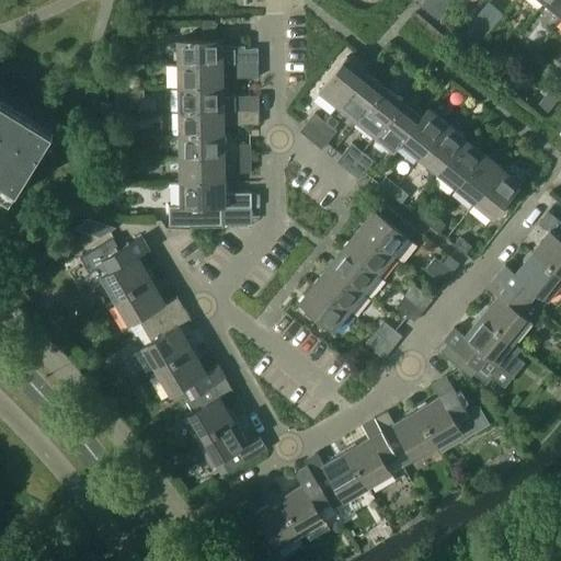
[(424,0),(422,3),(419,8),(436,22),(443,13),(426,0),(424,0)]
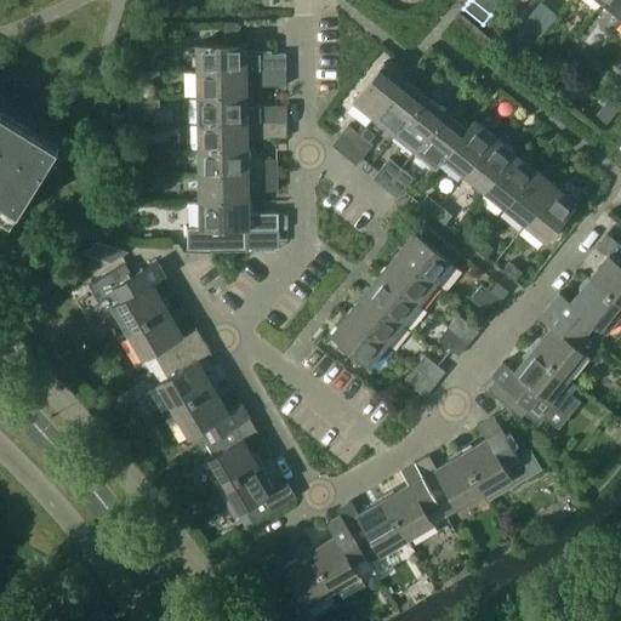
[(620,0),(604,0),(603,3),(620,17),(620,0)]
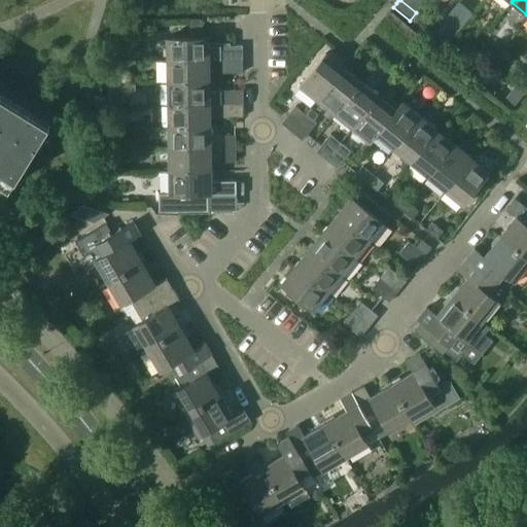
[(459,2),(430,37),(444,47),(472,12),(459,2)]
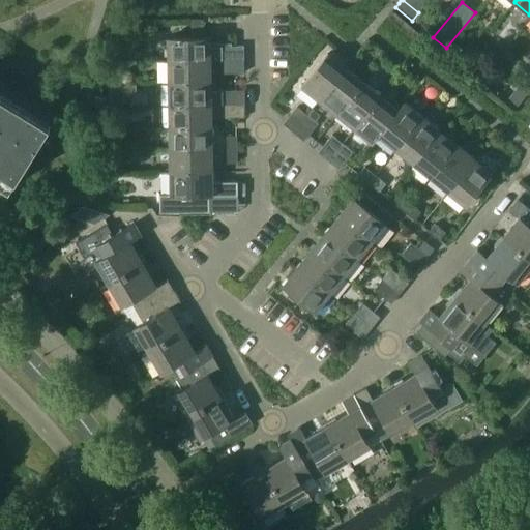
[(169,37),(169,60),(211,59),(223,59),(244,59),(243,46),(210,47),(210,36),(169,37)]
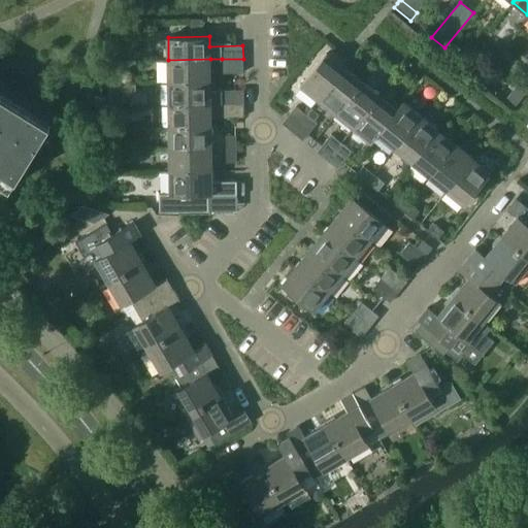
[(300,85),(319,99),(344,67),(327,53),(300,85)]
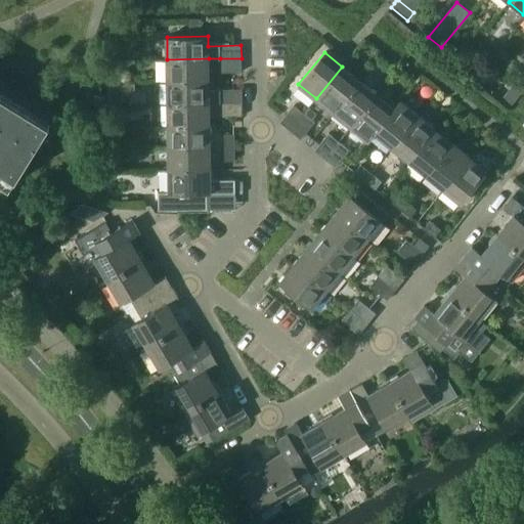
[(167,59),(167,82),(209,81),(209,58),(167,59)]
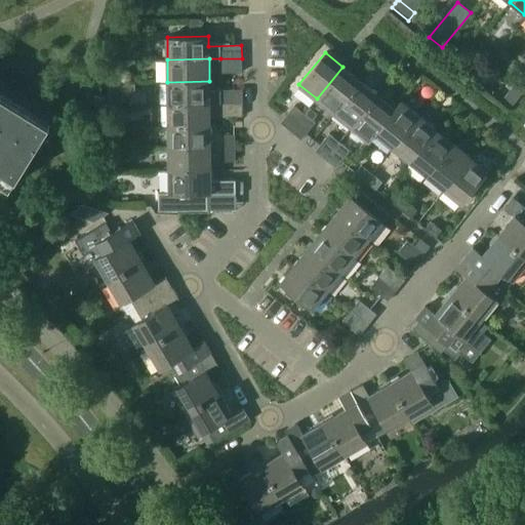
[(242,72),(242,58),(220,58),(220,73),(242,72)]
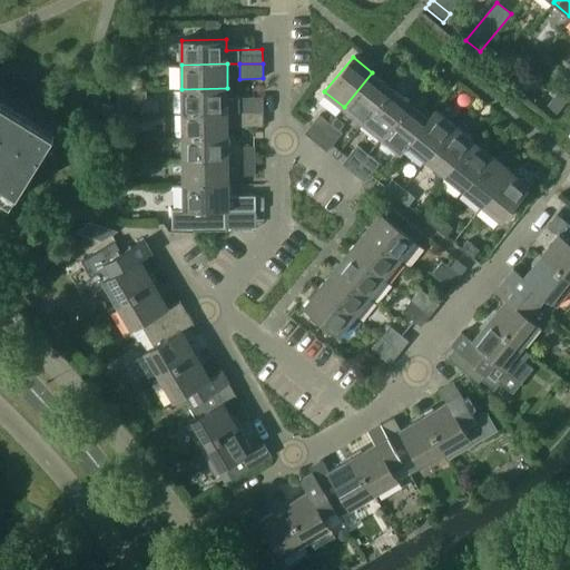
[(518,69),(512,76),(519,81),(524,75),(518,69)]
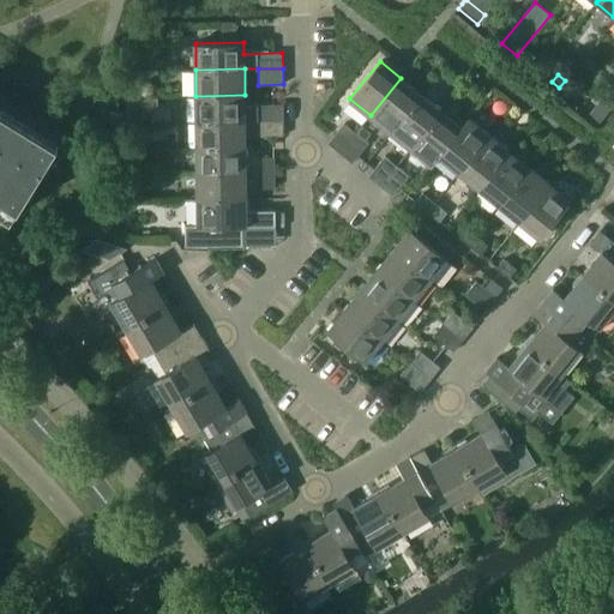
[(371,115),(391,132),(421,95),(401,78),(371,115)]
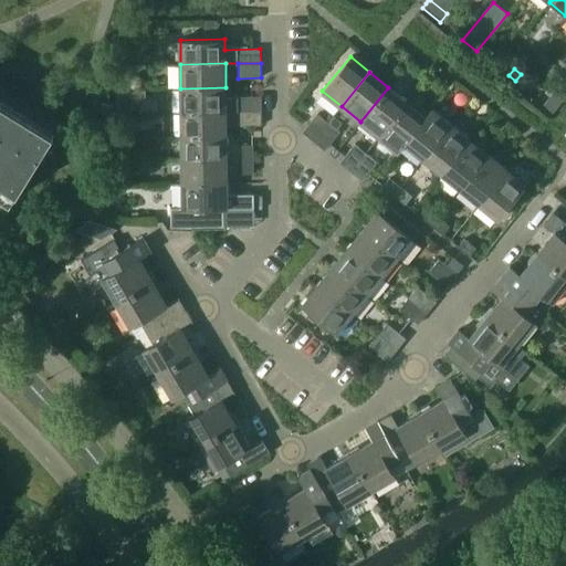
[(180,88),(181,113),(261,111),(261,97),(226,97),(226,87),(180,88)]
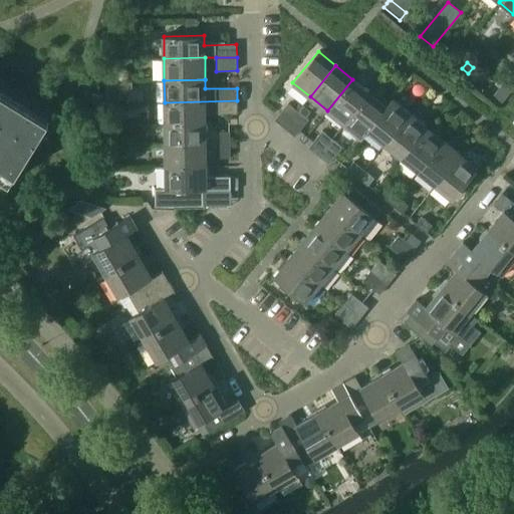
[(327,110),(344,124),(369,92),(352,79),(327,110)]
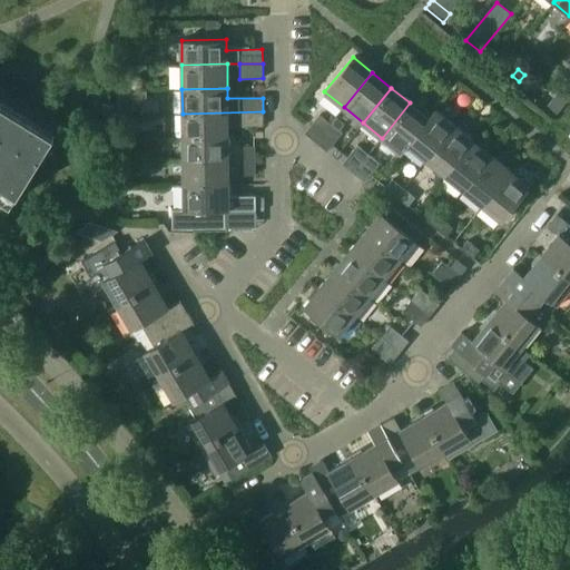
[(543,110),(553,118),(568,101),(558,92),(543,110)]
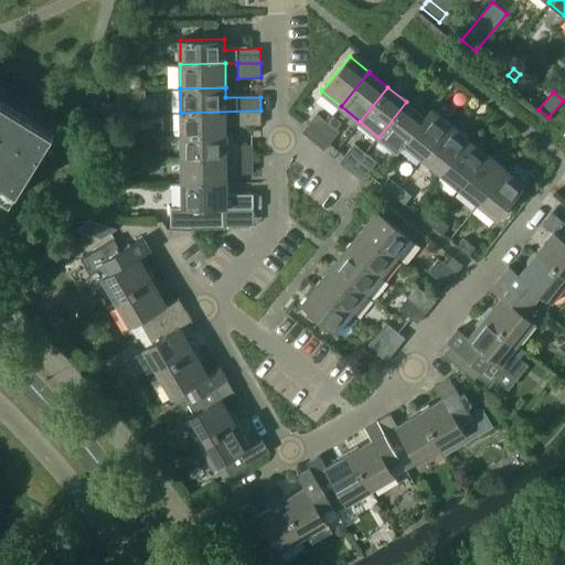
[(0,198),(10,204),(54,134),(0,99),(0,198)]
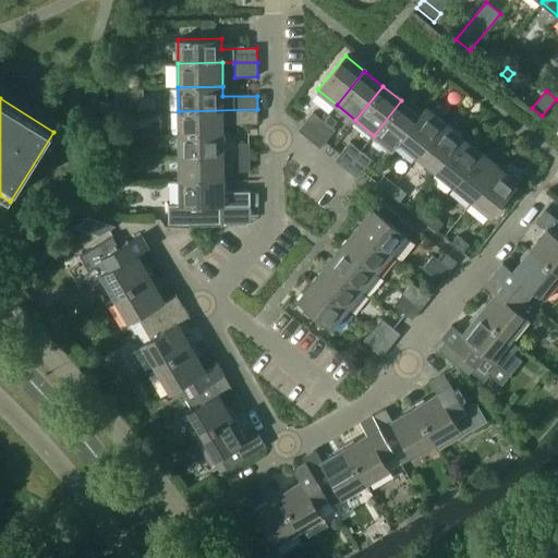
[(392,150),(399,142),(420,116),(420,114),(401,100),(374,135),(392,150)]
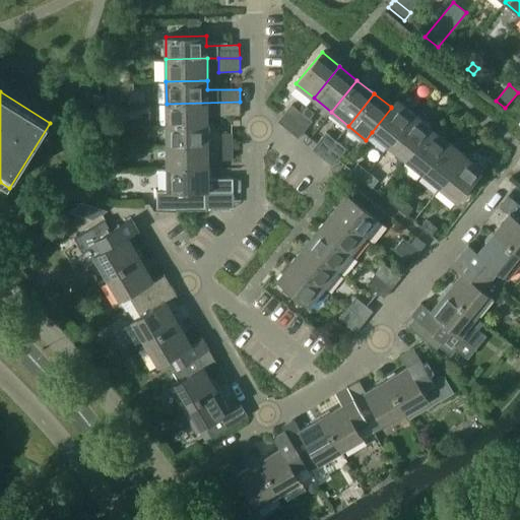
[(109,104),(109,94),(87,94),(87,104),(109,104)]
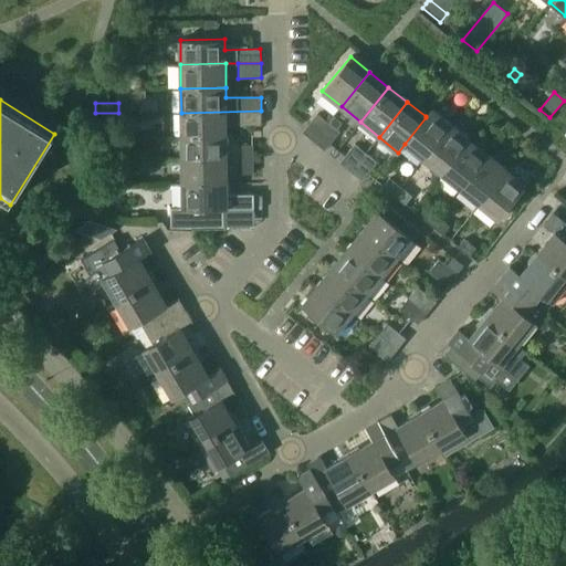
[(405,144),(423,159),(451,124),(432,108),(426,116),(426,117),(405,144)]
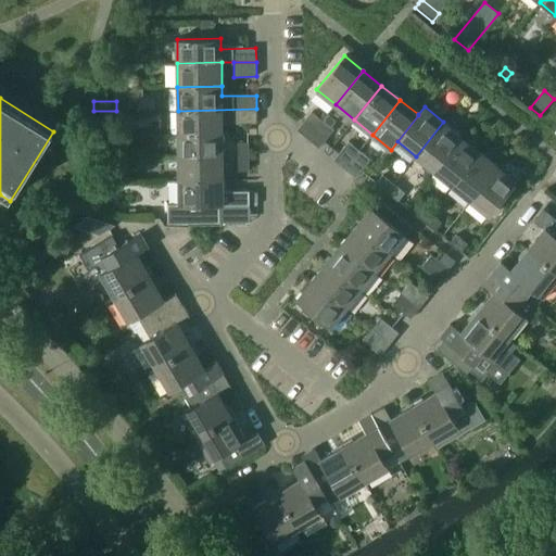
[(178,111),(178,134),(223,134),(222,110),(232,110),(234,124),(257,123),(256,109),(178,111)]
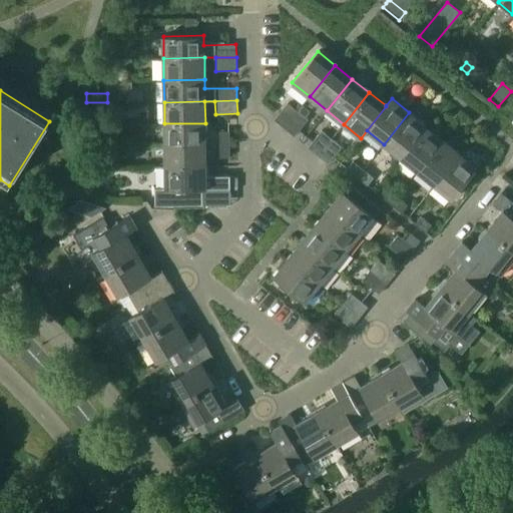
[(275,119),(285,128),(298,111),(288,103),(279,114),(275,119)]
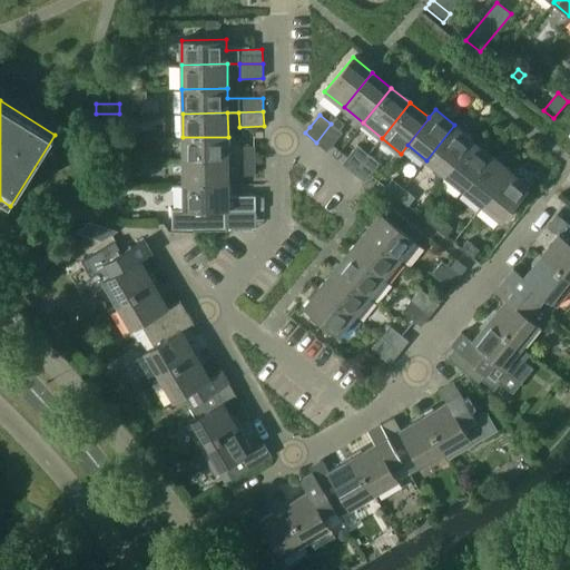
[(331,124),(316,143),(327,151),(343,133),(331,124)]
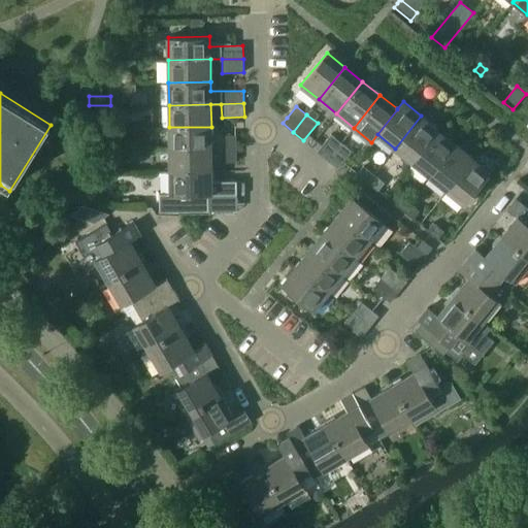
[(395,149),(413,162),(438,130),(421,116),(395,149)]
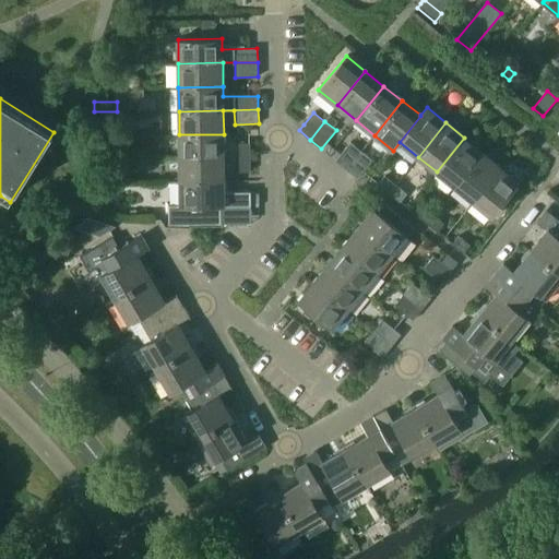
[(179,134),(179,158),(224,157),(224,134),(179,134)]
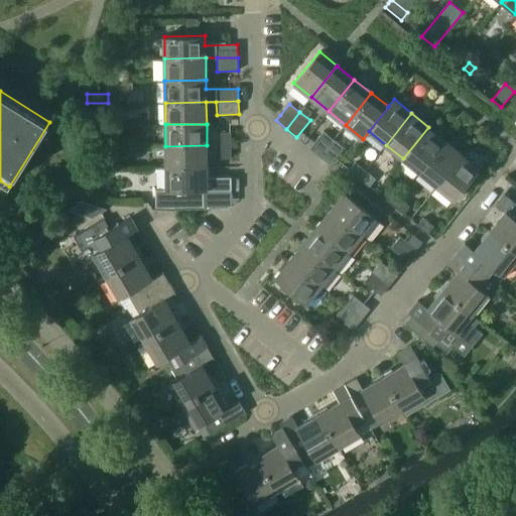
[(403,158),(419,172),(445,140),(428,127),(403,158)]
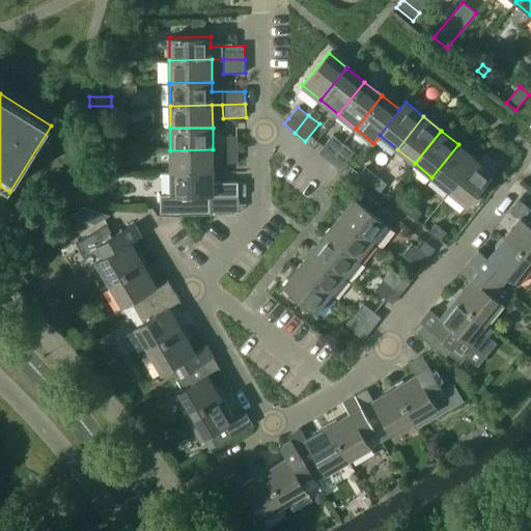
[(318,152),(329,161),(343,143),(333,135),(318,152)]
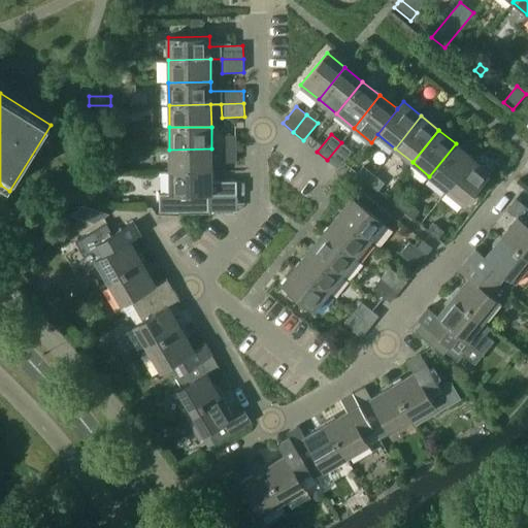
[(227,135),(227,149),(236,149),(236,135),(227,135)]
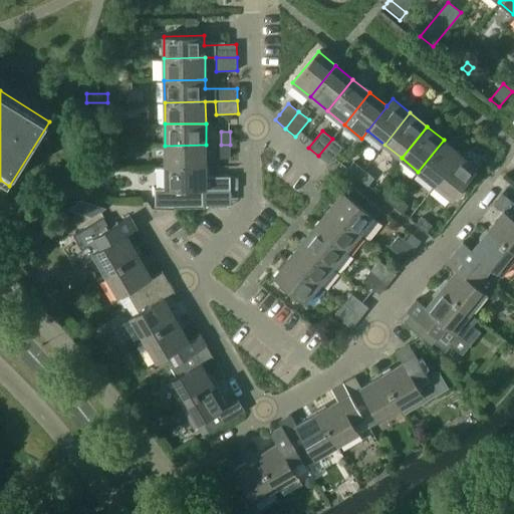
[(332,139),(318,156),(328,164),(329,164),(330,163),(343,147),(332,139)]
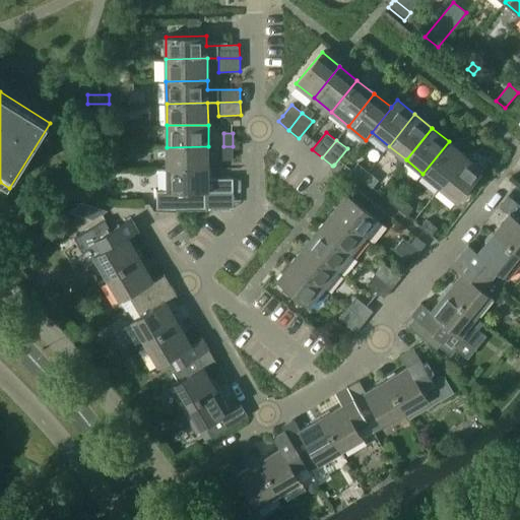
[(423,174),(440,188),(466,155),(449,141),(423,174)]
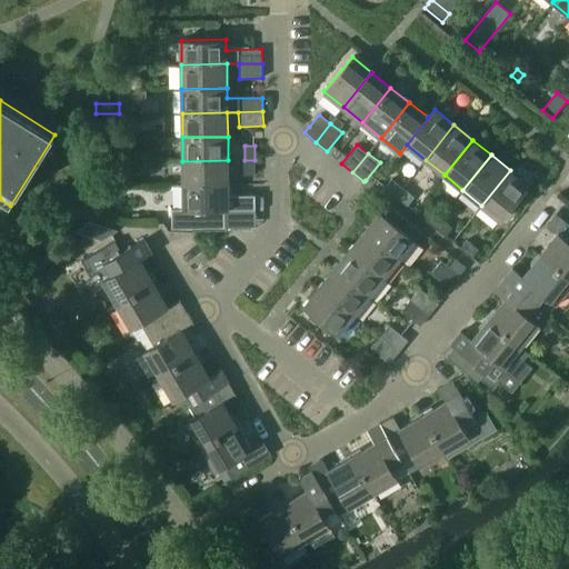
[(182,161),(183,186),(228,185),(228,160),(182,161)]
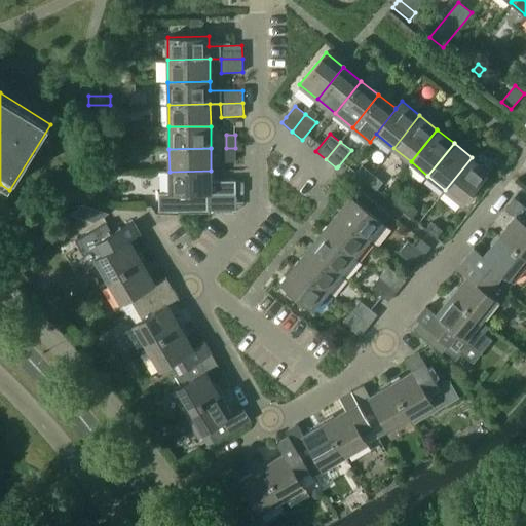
[(235,148),(226,148),(226,161),(235,161),(235,148)]
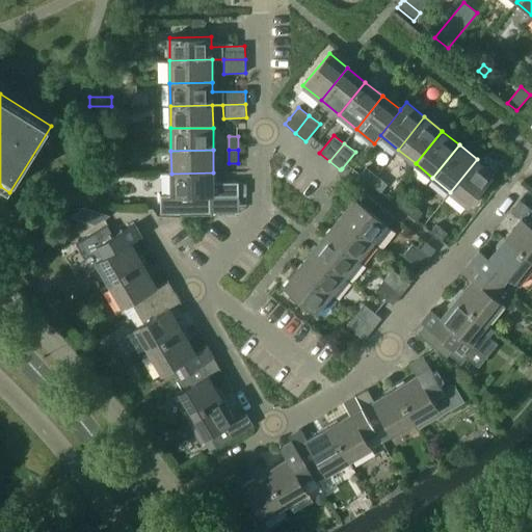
[(477,159),(450,192),(469,207),(495,174),(477,159)]
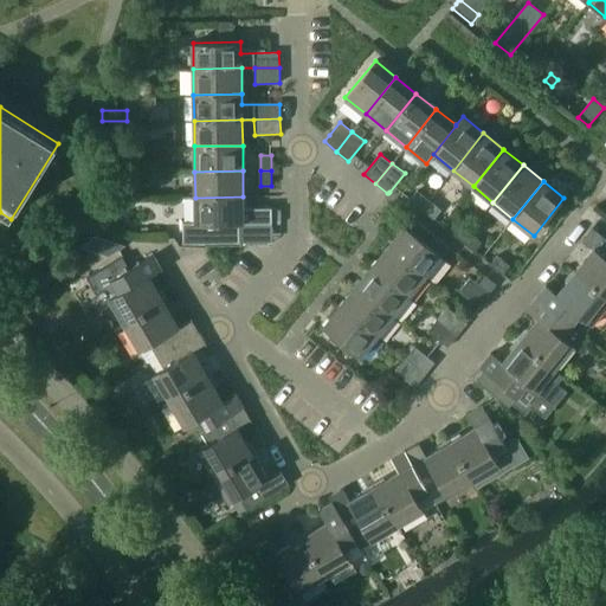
[(411,199),(423,208),(430,200),(418,189),(411,199)]
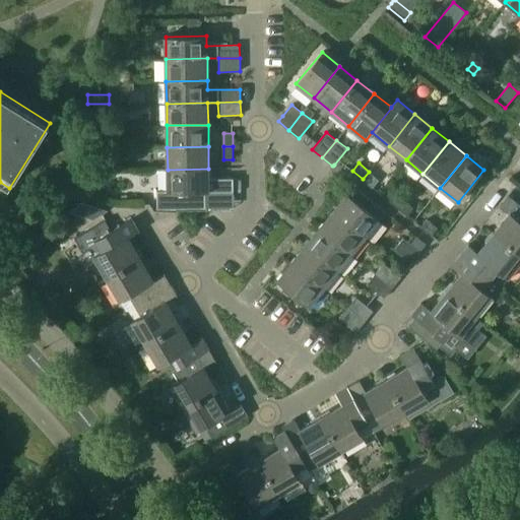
[(168,191),(156,191),(157,208),(205,208),(205,192),(209,192),(224,191),(223,178),(209,178),(208,169),(168,170),(168,191)]
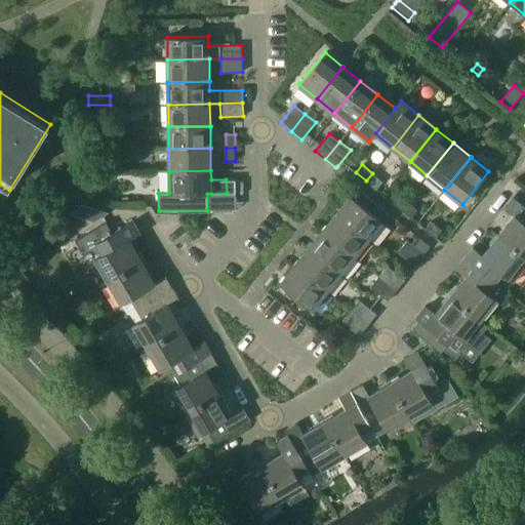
[(372,173),(366,180),(376,189),(382,182),(372,173)]
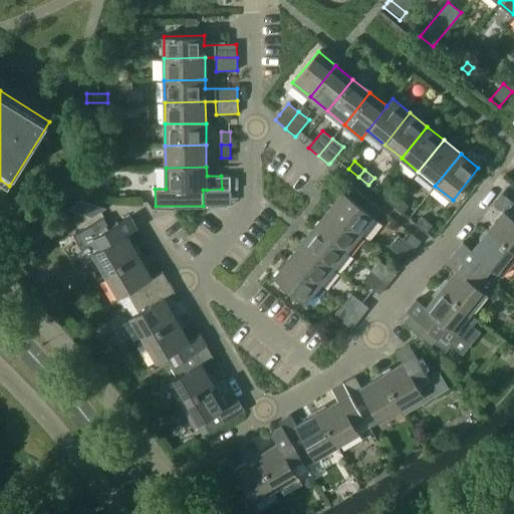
[(230,176),(221,176),(222,189),(231,189),(230,176)]
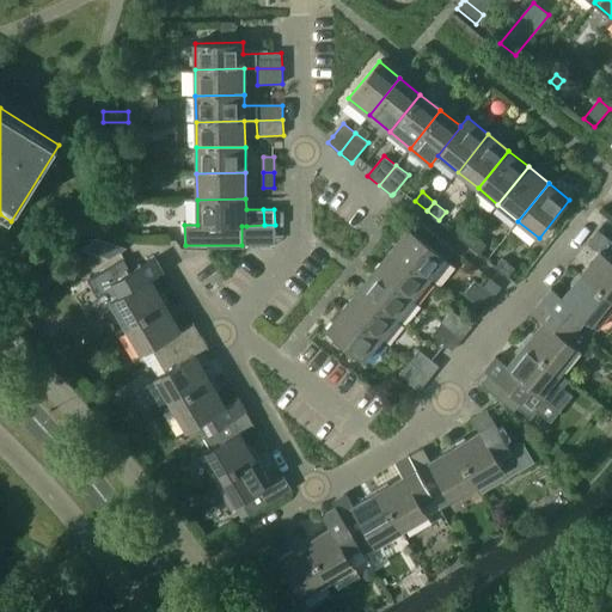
[(409,227),(392,248),(429,279),(453,249),(422,222),(415,232),(409,227)]
